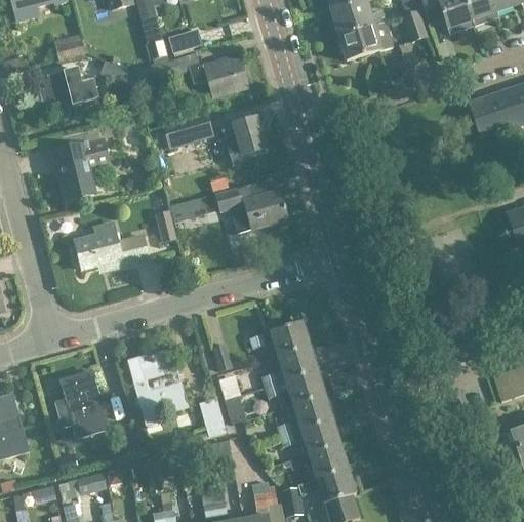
[(12,0),(15,10),(18,23),(40,16),(37,4),(54,0),(55,3),(68,0),(12,0)]
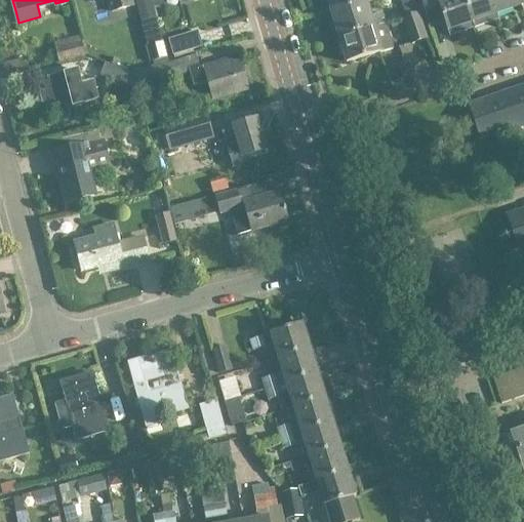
[(133,2),(133,0),(108,0),(110,8),(133,2)]
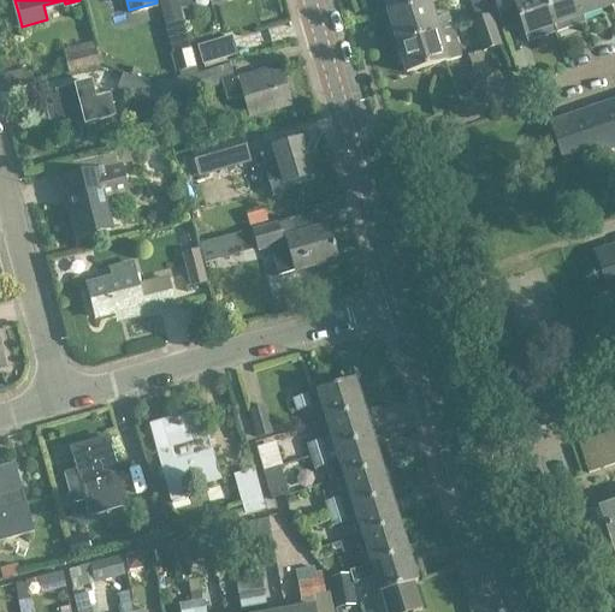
[(183,18),(177,0),(160,0),(166,23),(183,18)]
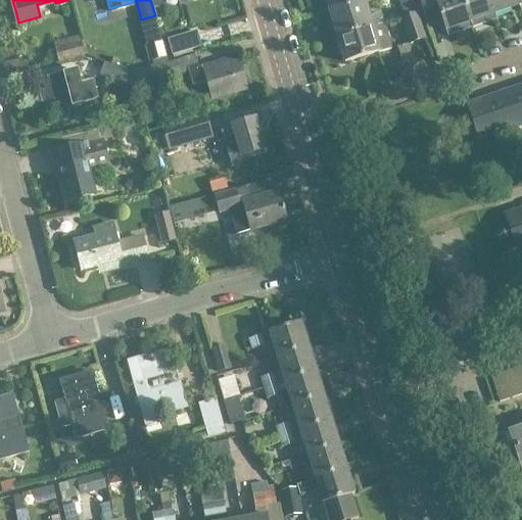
[(327,0),(330,10),(364,0),(327,0)]
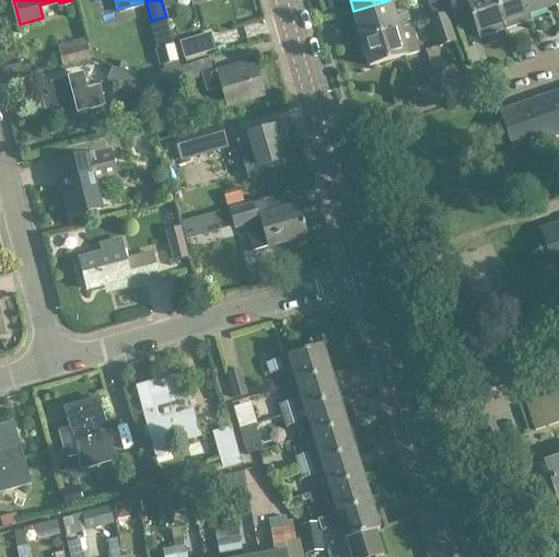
[(353,11),(361,36),(397,25),(410,22),(407,11),(394,14),(389,0),(353,11)]
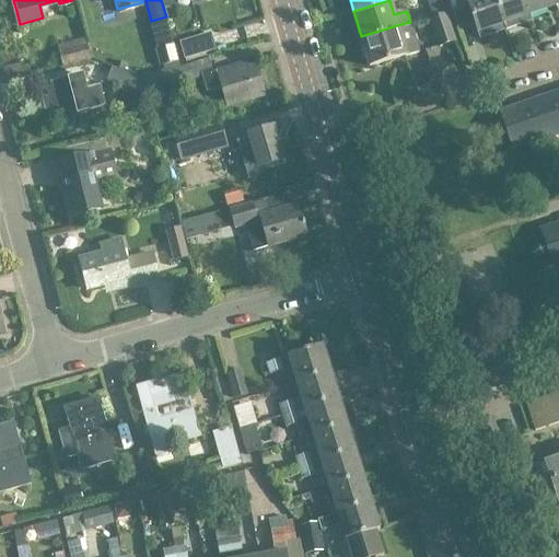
[(427,0),(432,14),(445,10),(441,0),(427,0)]
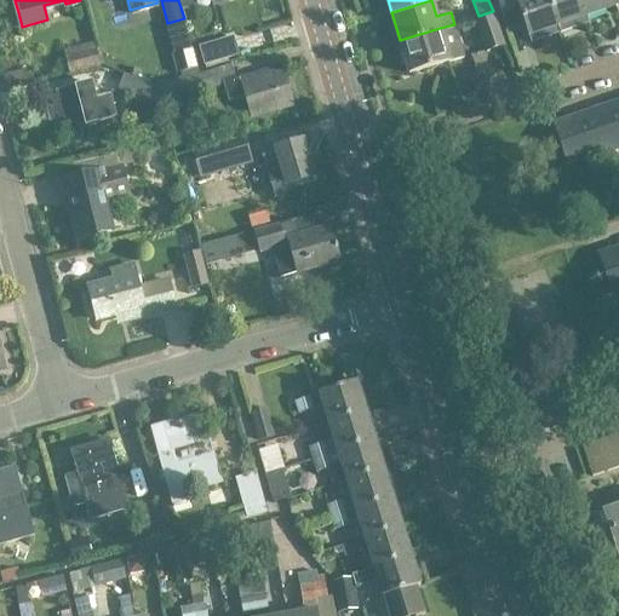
[(523,19),(531,40),(550,34),(548,27),(559,23),(550,0),(498,0),(506,26),(523,19)]
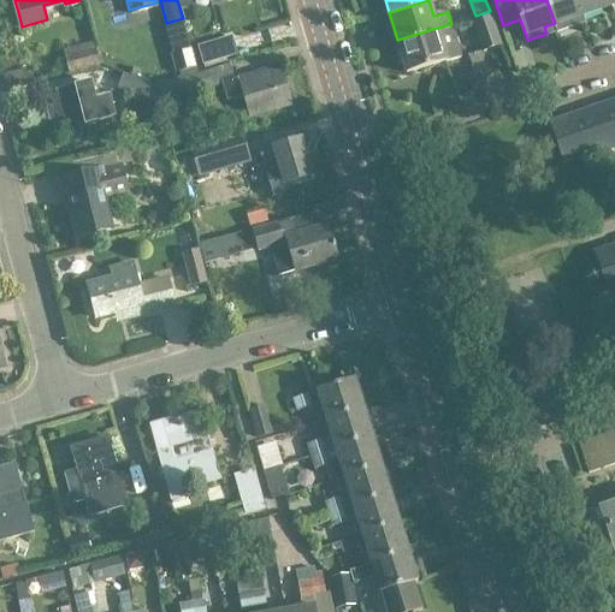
[(547,0),(555,23),(557,30),(575,24),(573,17),(583,13),(578,0),(547,0)]
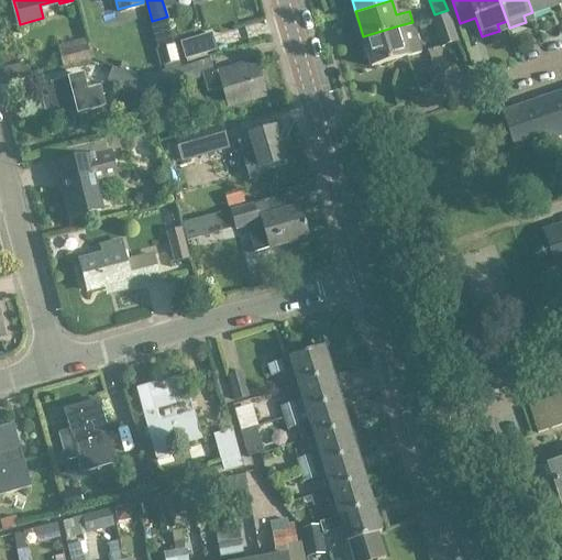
[(559,3),(558,0),(528,0),(532,12),(559,3)]
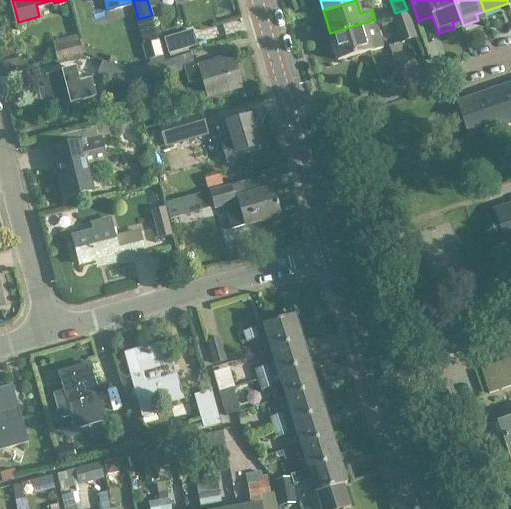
[(407,9),(395,13),(395,14),(393,15),(401,39),(415,34),(407,9)]
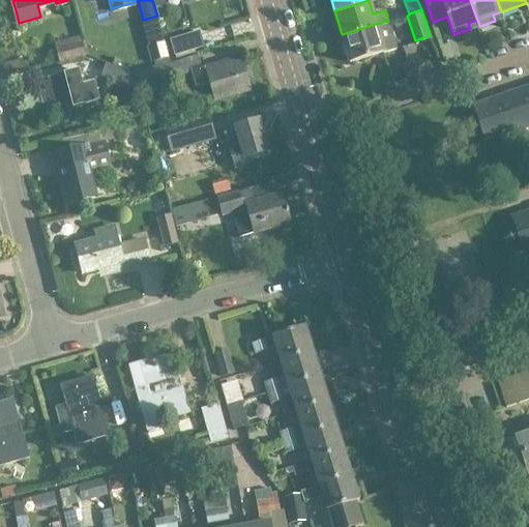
[(157,16),(143,20),(149,42),(163,38),(157,16)]
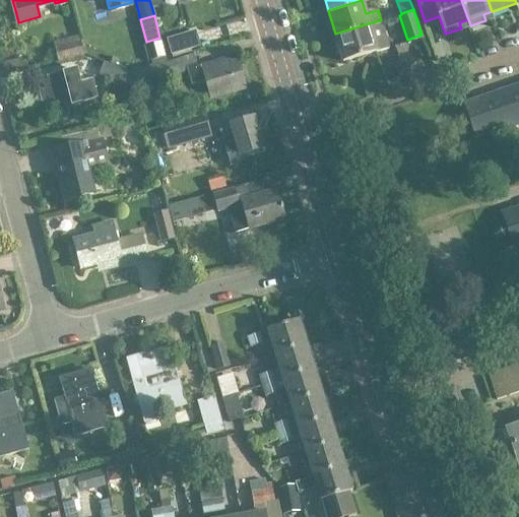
[(383,19),(381,20),(369,23),(335,34),(342,59),(390,45),(383,19)]
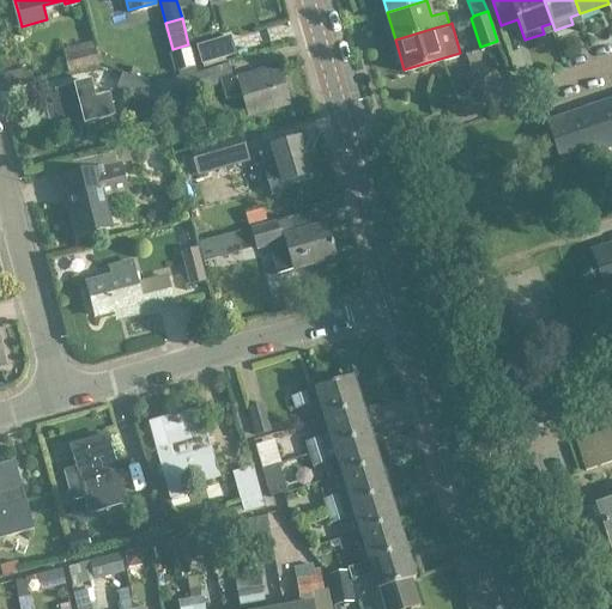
[(231,34),(199,43),(204,61),(236,52),(231,34)]
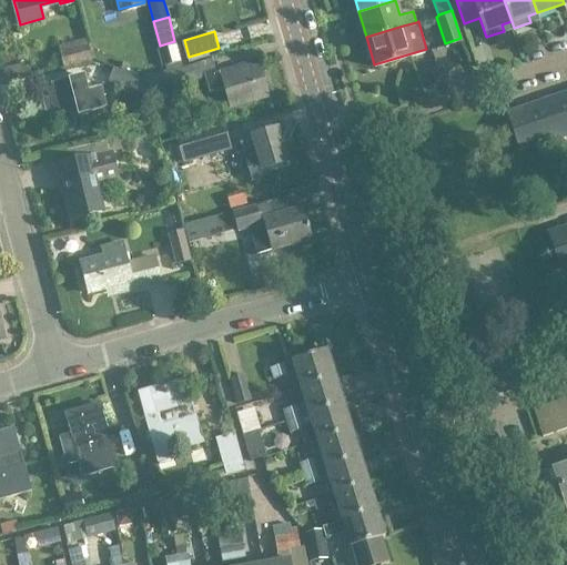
[(88,36),(79,38),(59,43),(64,66),(93,58),(88,36)]
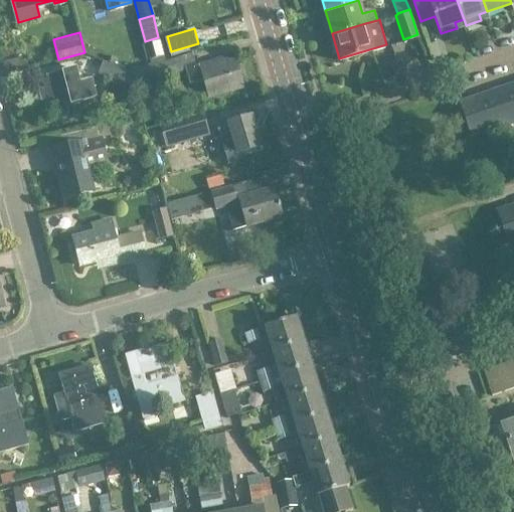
[(164,53),(160,37),(158,37),(145,41),(143,41),(148,58),(164,53)]
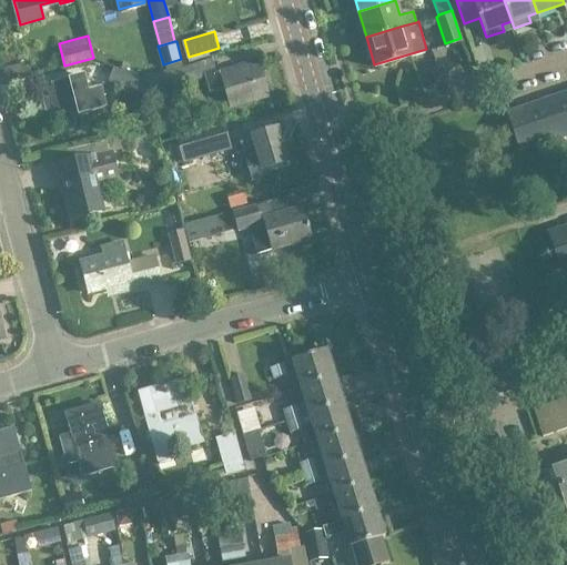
[(210,90),(225,86),(231,104),(269,93),(259,61),(241,67),(240,63),(216,70),(212,57),(145,77),(150,92),(205,76),(210,90)]
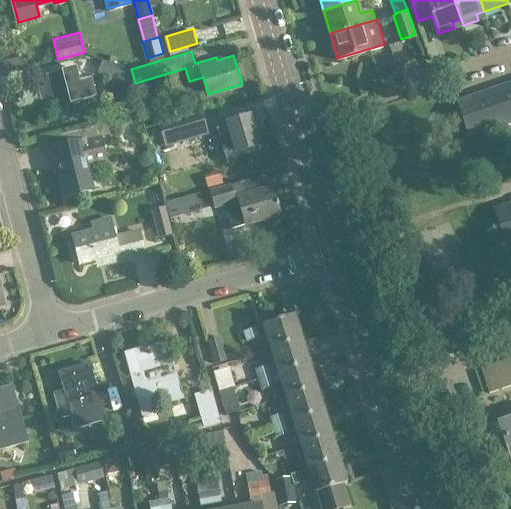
[(134,85),(130,70),(103,59),(98,71),(134,85)]
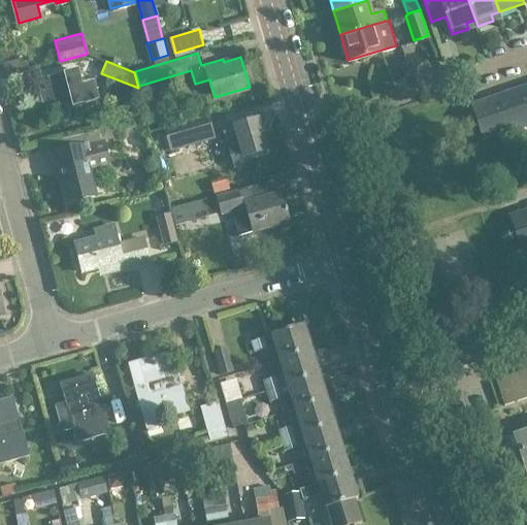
[(99,99),(95,86),(85,88),(79,67),(37,78),(44,107),(72,100),(73,105),(99,99)]
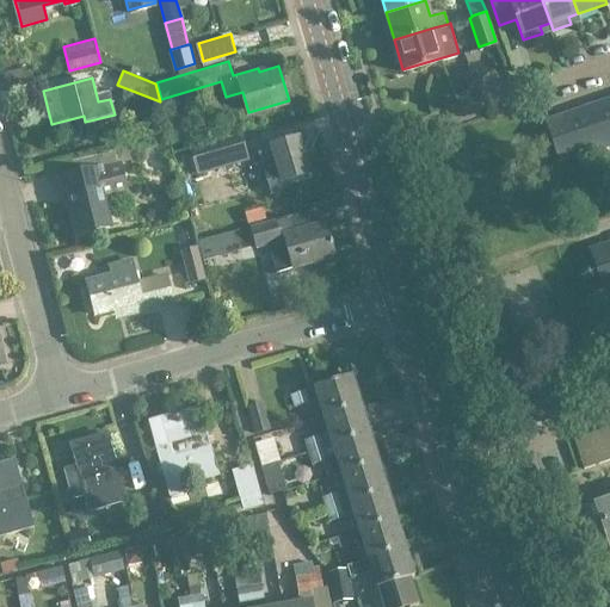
[(609,98),(578,109),(591,148),(609,141),(609,98)]
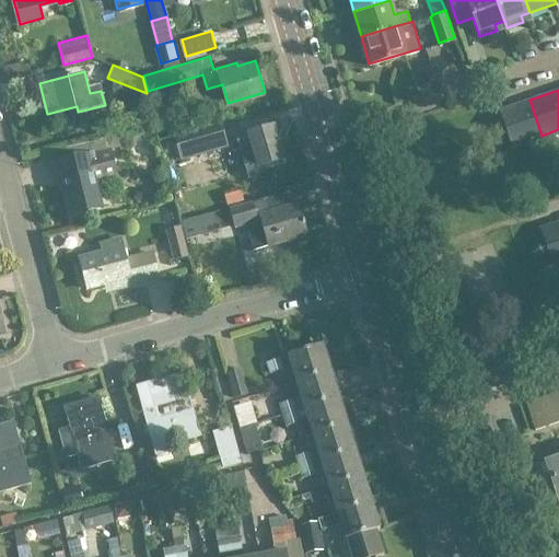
[(542,136),(530,100),(501,109),(513,146),(542,136)]
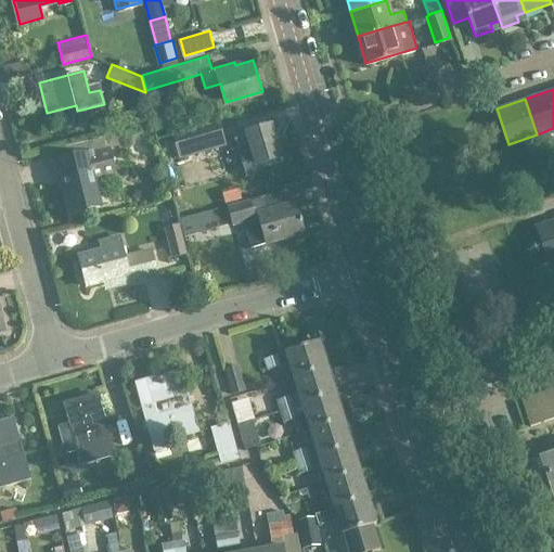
[(180,157),(227,143),(220,122),(174,136),(180,157)]
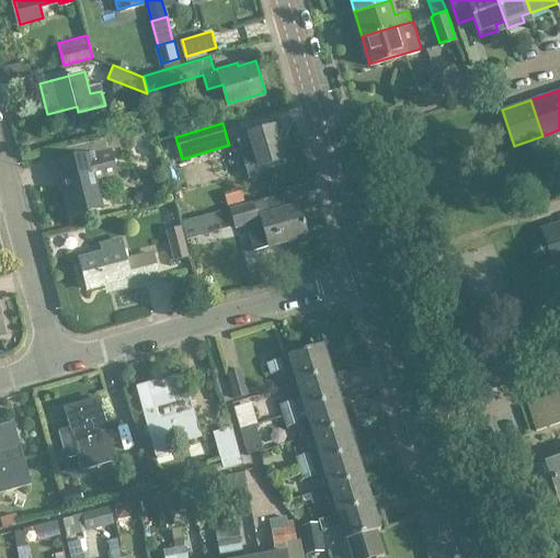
[(284,157),(274,124),(265,127),(265,124),(238,132),(241,145),(252,141),(255,150),(243,154),(250,173),(262,170),(260,164),(284,157)]
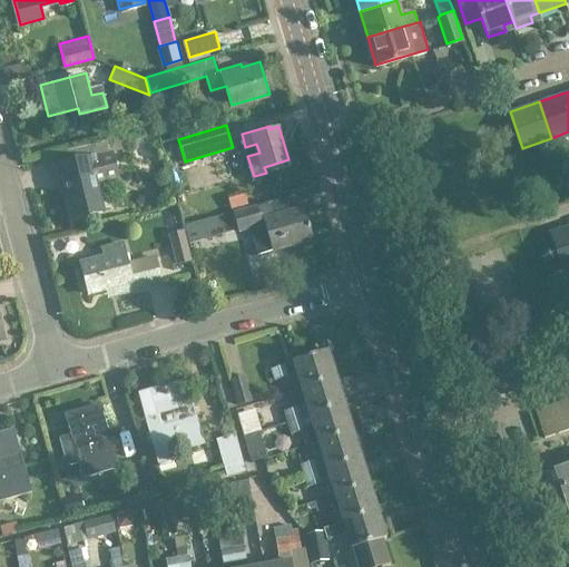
[(69,147),(72,160),(57,164),(60,178),(66,177),(75,216),(102,209),(97,185),(121,179),(115,149),(123,148),(119,136),(69,147)]
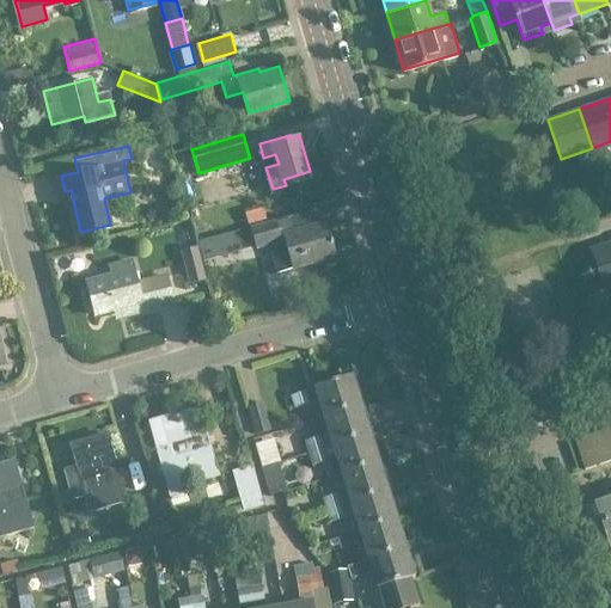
[(268,244),(282,240),(281,235),(282,234),(277,217),(251,225),(257,247),(268,244)]
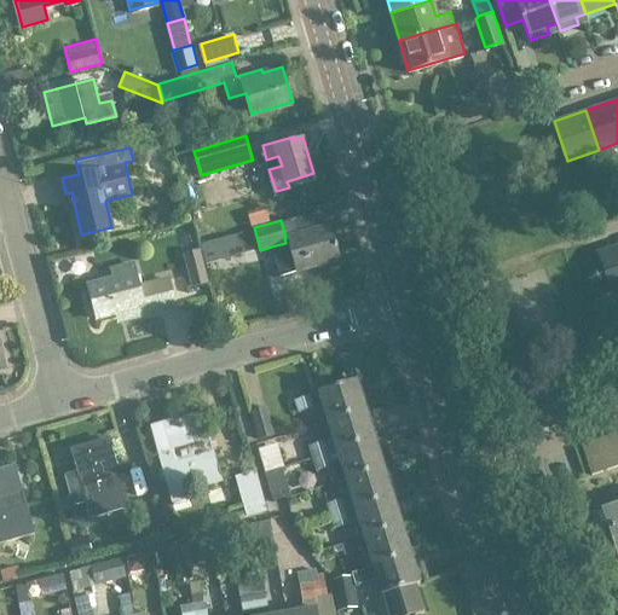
[(318,262),(319,268),(340,262),(330,225),(286,237),(284,238),(286,243),(271,247),(278,273),(318,262)]
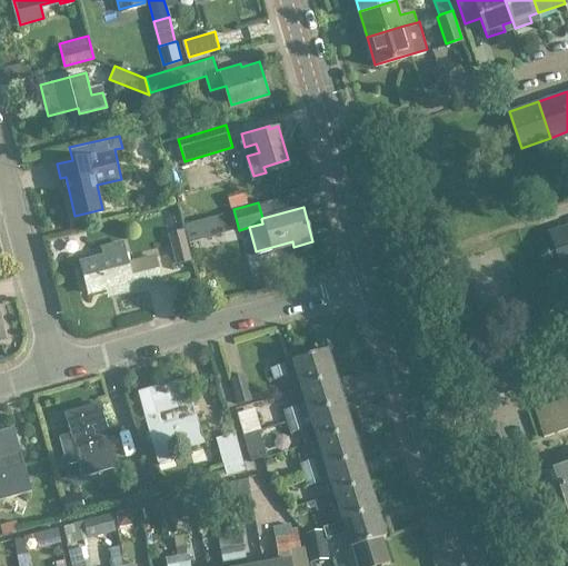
[(567,224),(549,231),(562,269),(567,267),(567,224)]
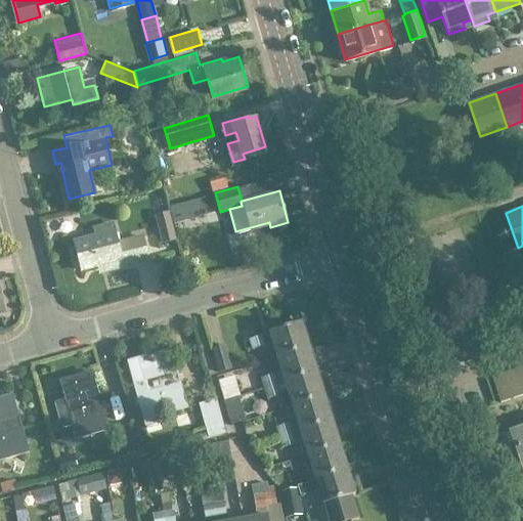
[(82,268),(98,264),(100,270),(150,257),(145,234),(118,241),(113,222),(95,226),(97,234),(75,240),(77,248),(75,249),(74,251),(76,259),(78,261),(80,260),(82,268)]
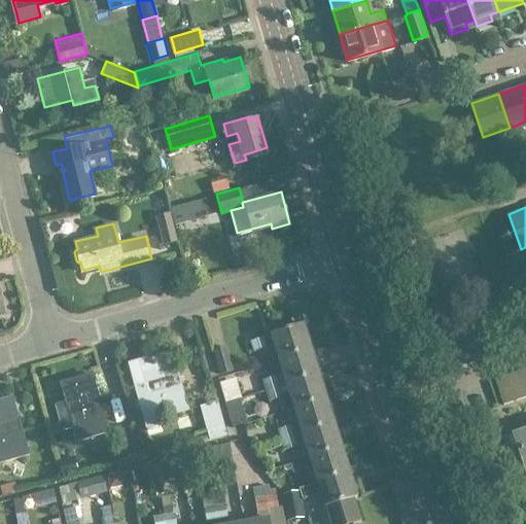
[(160,230),(164,244),(177,241),(174,226),(160,230)]
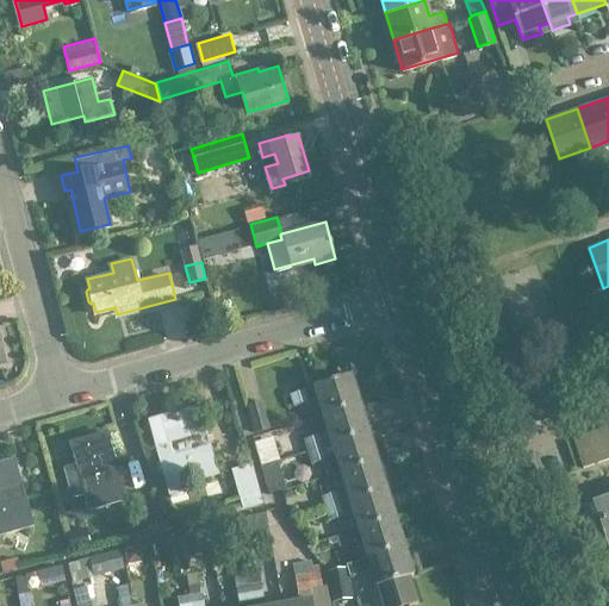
[(314,383),(323,413),(360,401),(350,373),(314,383)]
